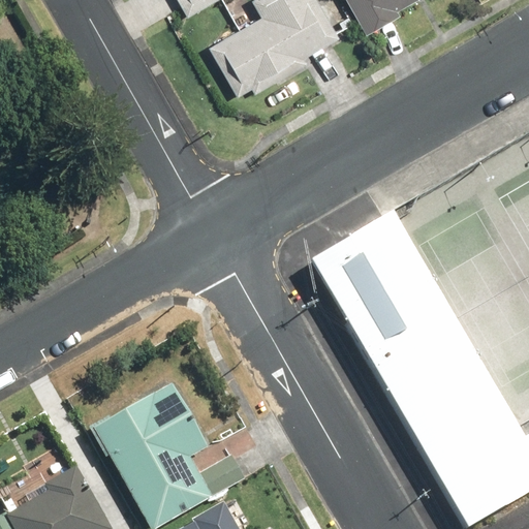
[(165,0),(144,13),(152,27),(186,8),(190,16),(216,0),(165,0)]
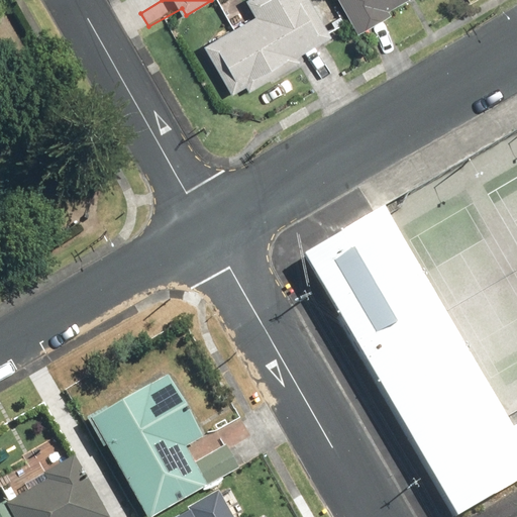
[(335,35),(315,0),(250,0),(265,24),(212,54),(233,92),(335,35)]
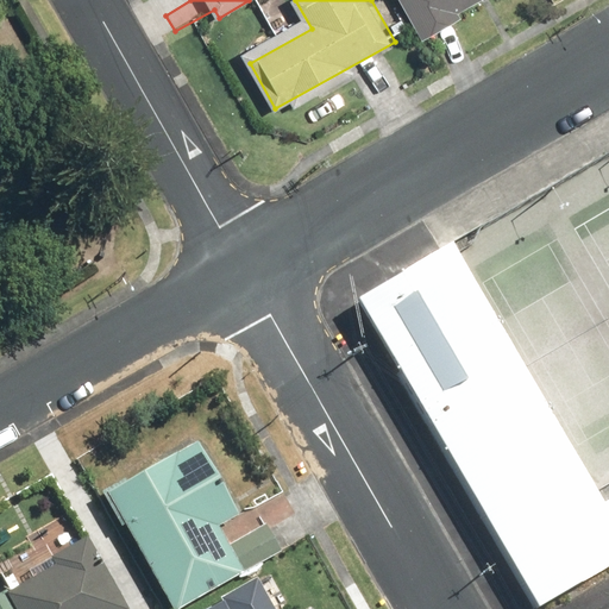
[(402,0),(421,38),(469,14),(465,7),(478,0),(402,0)]
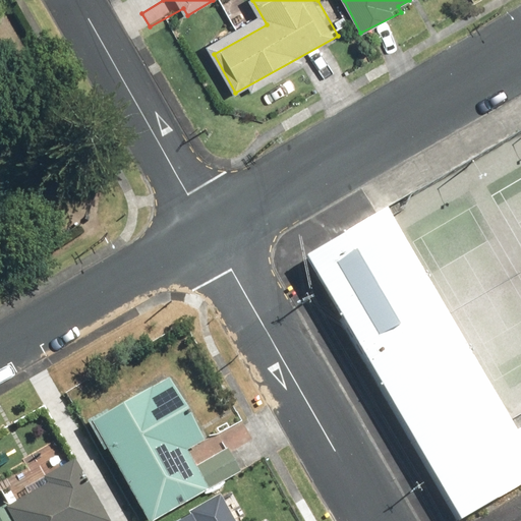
[(509,416),(387,209),(306,255),(461,518),(520,482),(520,428),(517,431),(509,416)]
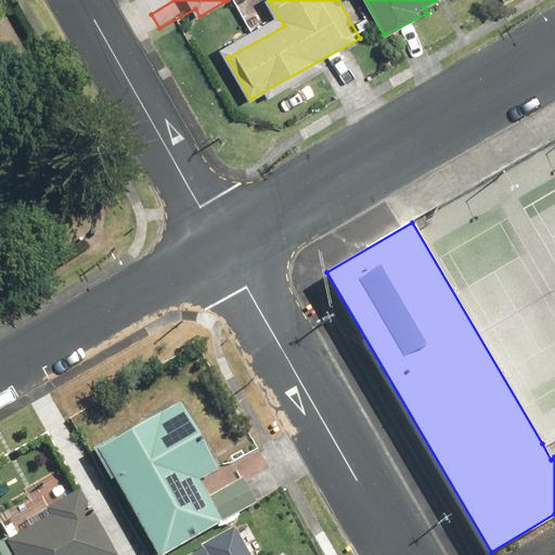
[(224,466),(189,401),(100,450),(156,554),(164,554),(222,524),(198,480),(224,466)]
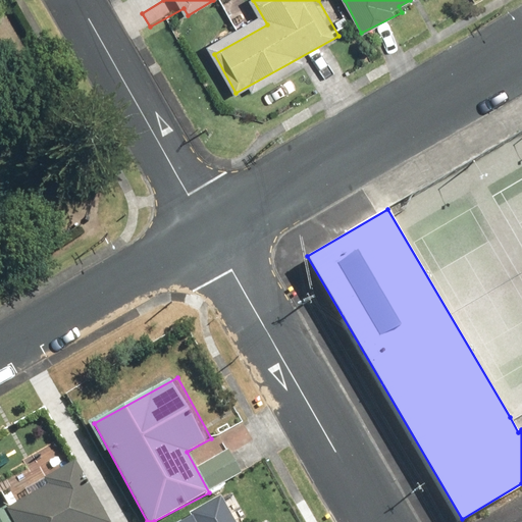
[(53,486),(13,507),(20,521),(114,521),(127,516),(95,452),(48,476),(53,486)]
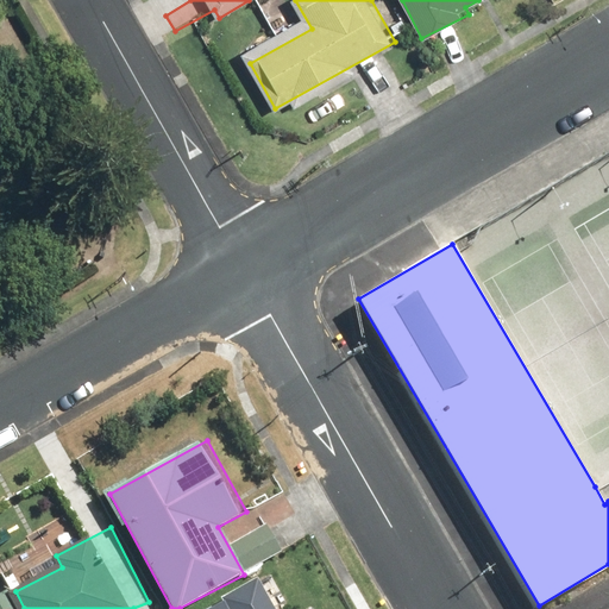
[(315,608),(314,607),(308,608),(284,608),(271,581),(214,608),(315,608)]
